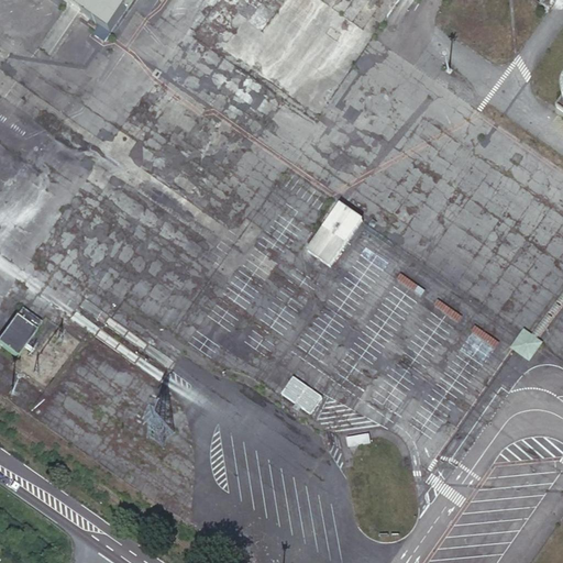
[(162,0),(63,0),(110,33),(133,0),(158,0),(162,1),(162,0)]
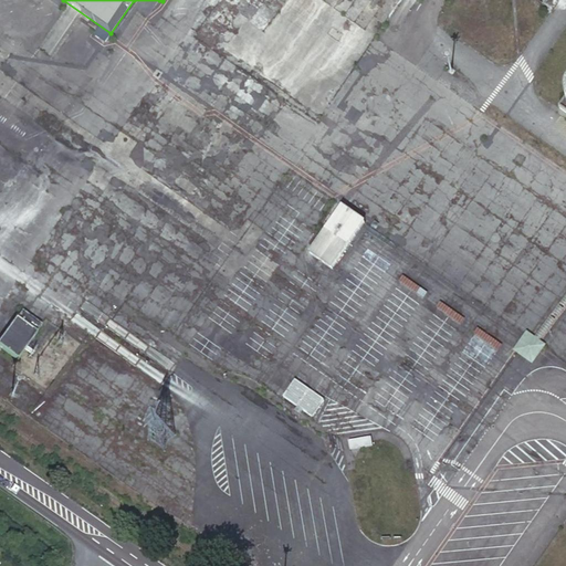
[(342,207),(307,258),(331,273),(365,223),(342,207)]
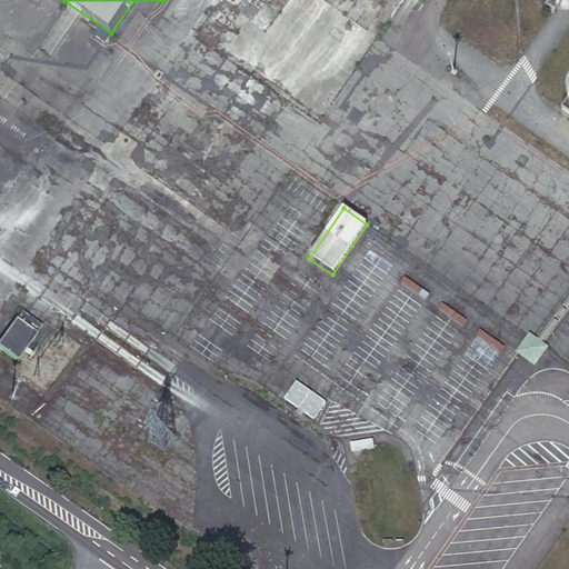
[(20,323),(1,350),(17,361),(21,365),(32,349),(41,338),(40,338),(46,329),(42,327),(27,316),(21,323),(20,323)]
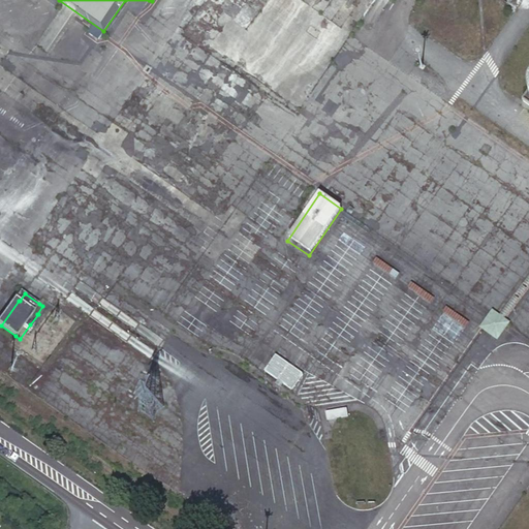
[(510,322),(492,310),(478,328),(498,341),(510,322)]
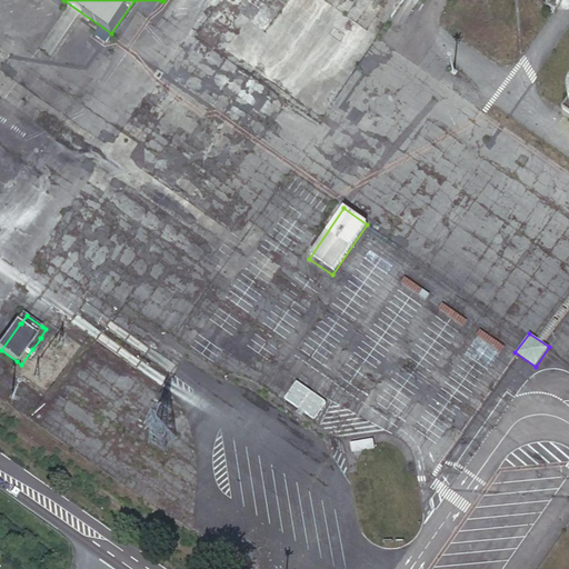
[(325,402),(297,382),(285,399),(313,419),(325,402)]
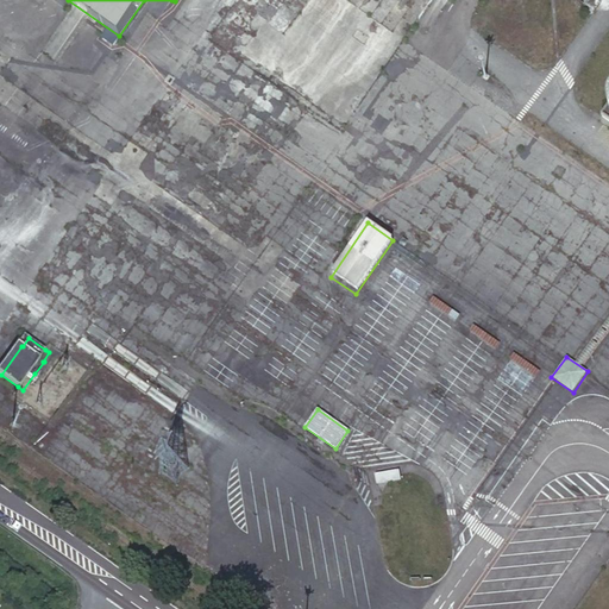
[(401,483),(383,485),(384,493),(401,490),(401,483)]
